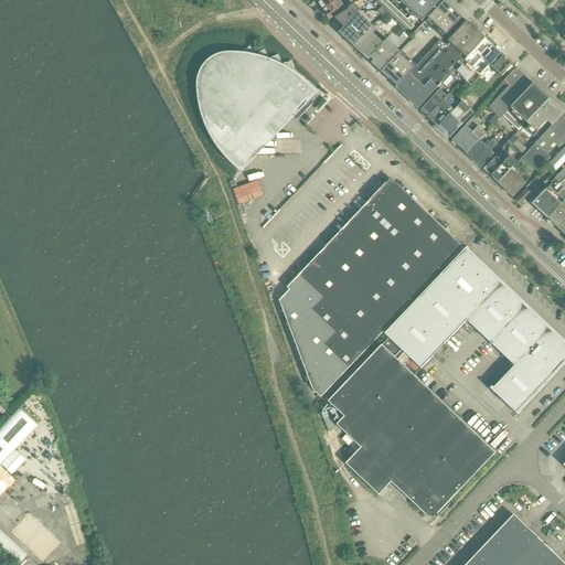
[(319,0),(318,1),(323,10),(338,0),(319,0)]
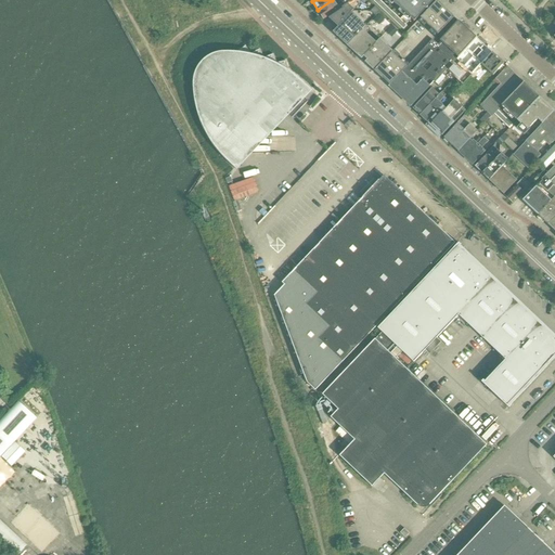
[(332,0),(318,10),(319,12),(324,20),(339,9),(335,2),(338,1),(339,0),(332,0)]
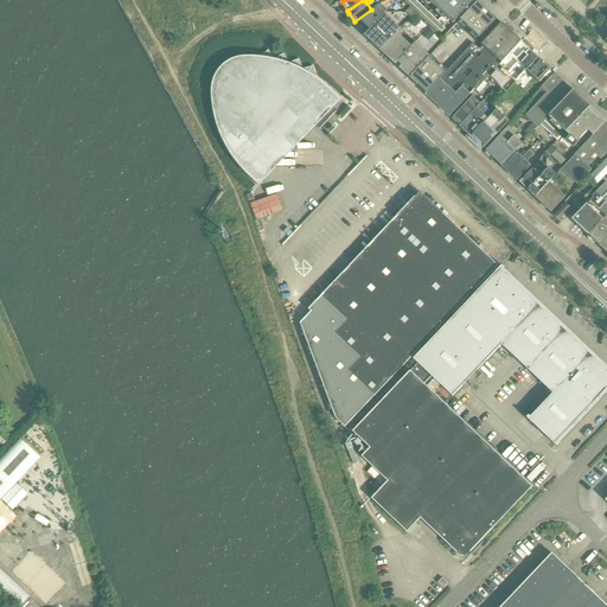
[(445,29),(414,0),(408,0),(408,1),(441,32),(445,29)]
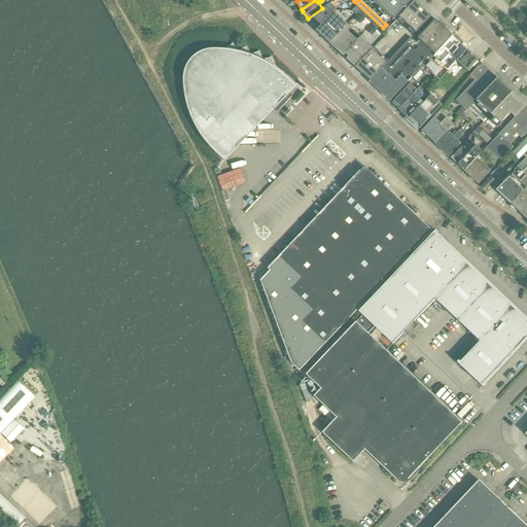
[(382,0),(377,5),(393,21),(412,0),(382,0)]
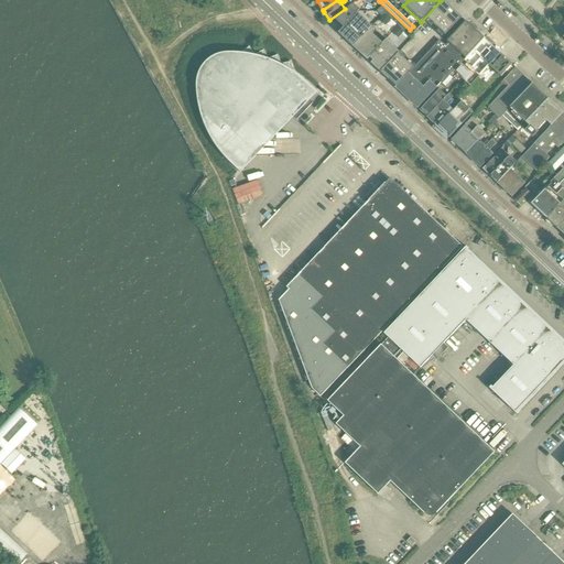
[(444,0),(426,18),(427,19),(440,30),(444,34),(445,35),(447,33),(453,28),(455,25),(459,20),(462,18),(461,17),(456,12),(454,10),(452,8),(444,1),(444,0)]
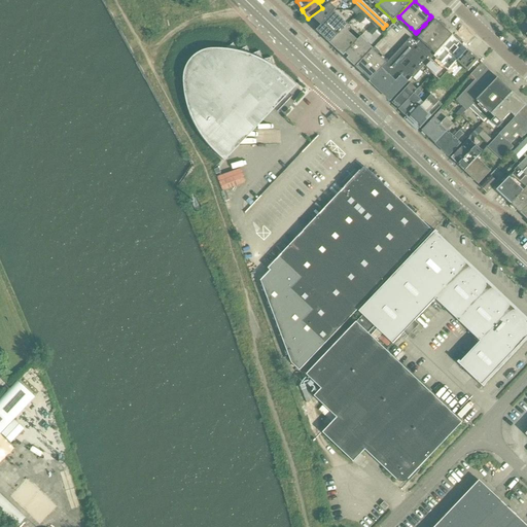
[(312,18),(320,26),(332,13),(336,10),(336,9),(330,4),(324,7),(325,8),(312,18)]
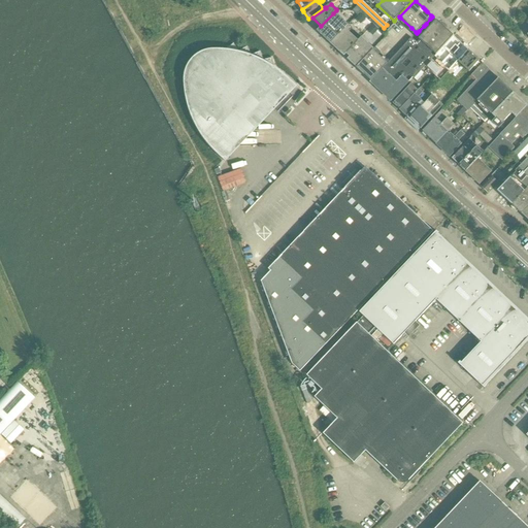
[(351,10),(355,14),(360,9),(356,5),(351,10)]
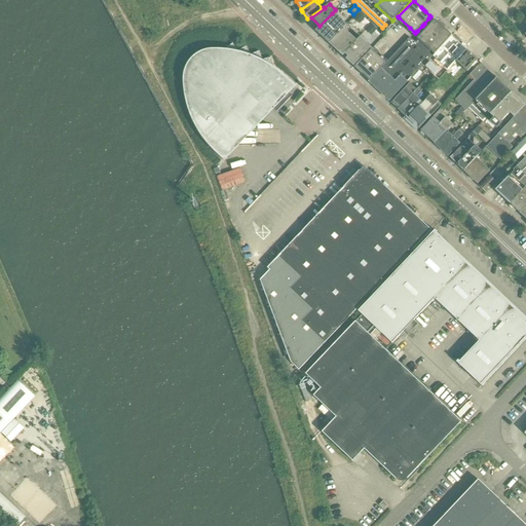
[(315,31),(322,37),(341,16),(335,10),(332,13),(320,26),(315,31)]
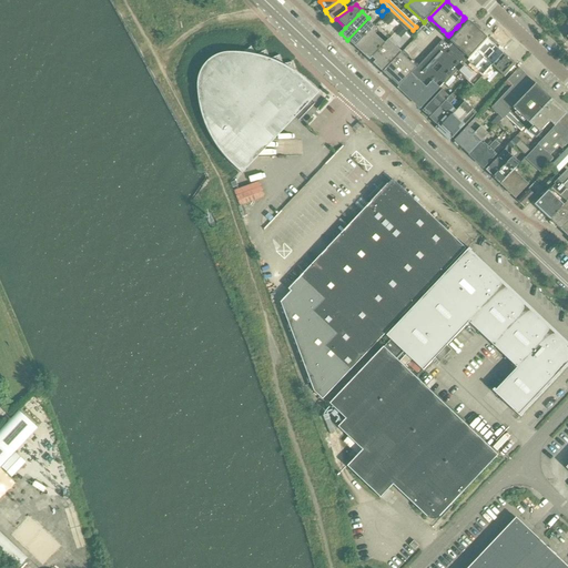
[(388,14),(382,21),(387,27),(394,20),(388,14)]
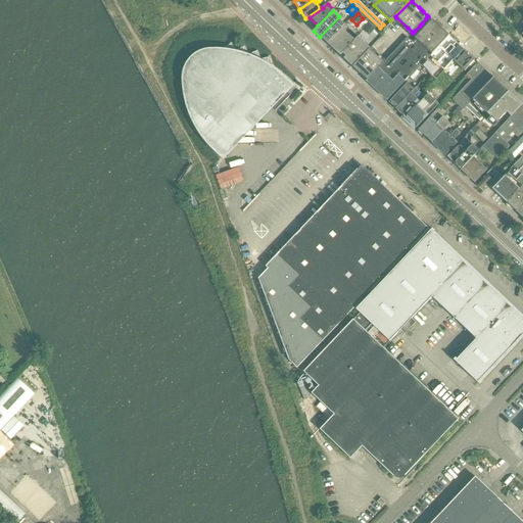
[(320,37),(327,43),(341,29),(343,26),(346,24),(339,16),(320,37)]
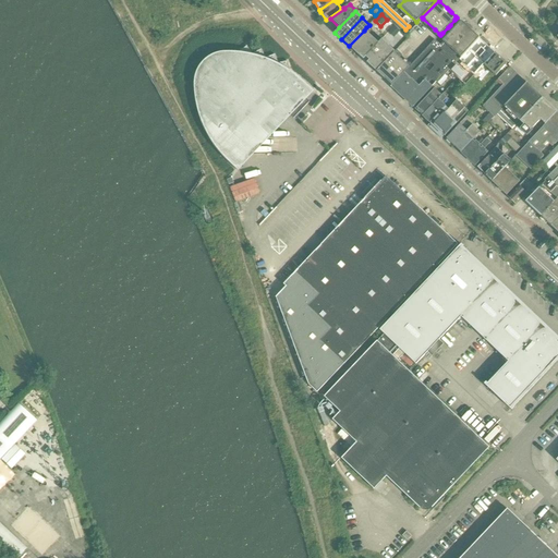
[(444,43),(440,46),(435,40),(409,68),(392,86),(391,86),(413,107),(433,87),(428,83),(433,79),(437,83),(449,70),(459,60),(478,38),(461,21),(443,41),(444,43)]
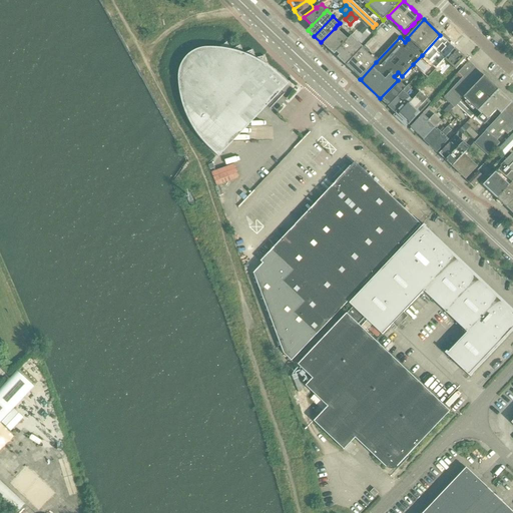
[(321,42),(328,48),(345,30),(339,24),(337,26),(337,25),(335,28),(321,42)]
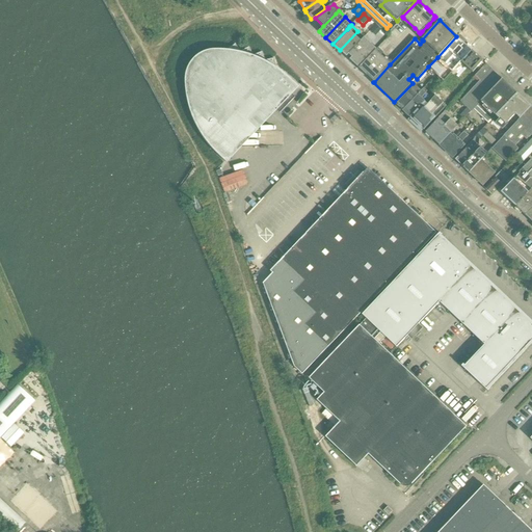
[(376,25),(370,31),(375,36),(381,30),(376,25)]
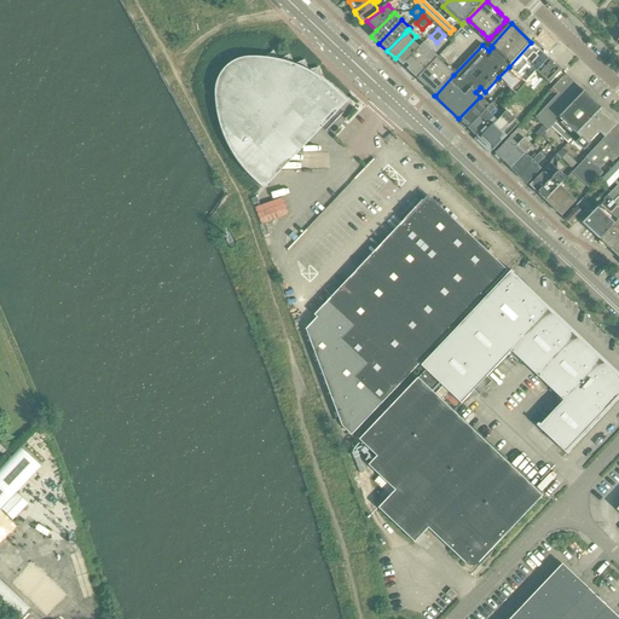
[(395,58),(403,67),(423,44),(416,36),(395,58)]
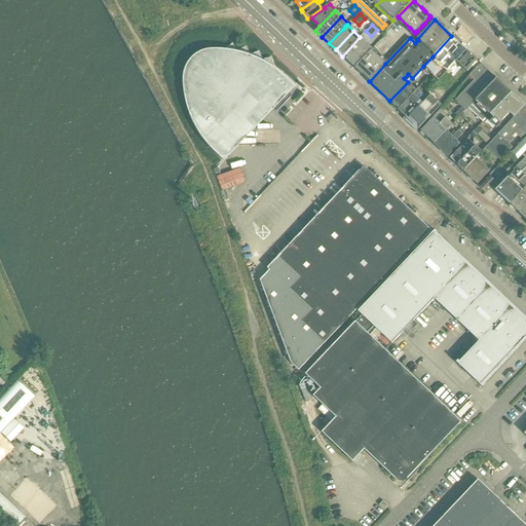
[(447,71),(456,62),(466,50),(451,36),(433,57),(447,71)]
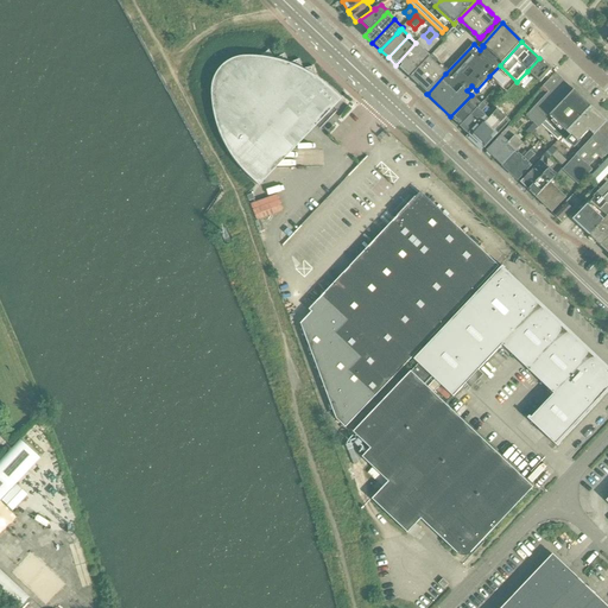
[(416,43),(396,65),(397,65),(399,63),(401,65),(399,68),(410,78),(429,58),(430,57),(416,43)]
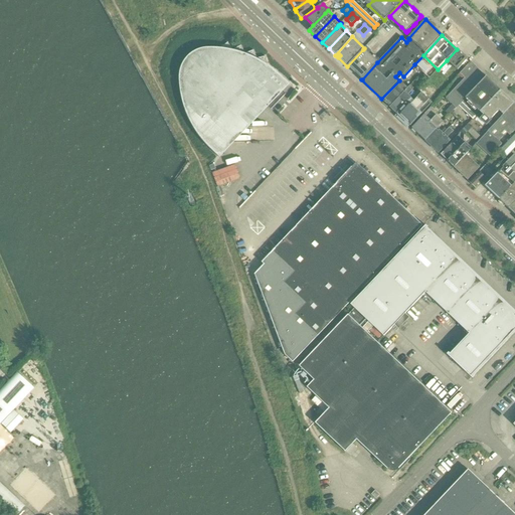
[(286,95),(280,89),(288,84),(289,84),(278,73),(268,65),(266,56),(256,58),(253,50),(245,53),(240,46),(233,50),(227,43),(220,48),(217,48),(208,47),(206,48),(200,49),(196,50),(195,51),(189,55),(186,58),(185,59),(182,64),(180,68),(180,70),(179,76),(179,80),(180,89),(182,101),(182,103),(185,112),(188,119),(194,130),(202,140),(210,149),(219,158),(219,157),(221,150),(225,150),(225,143),(229,143),(229,136),(233,136),(233,129),(242,118),(251,108),(261,100),(271,110),(286,95)]
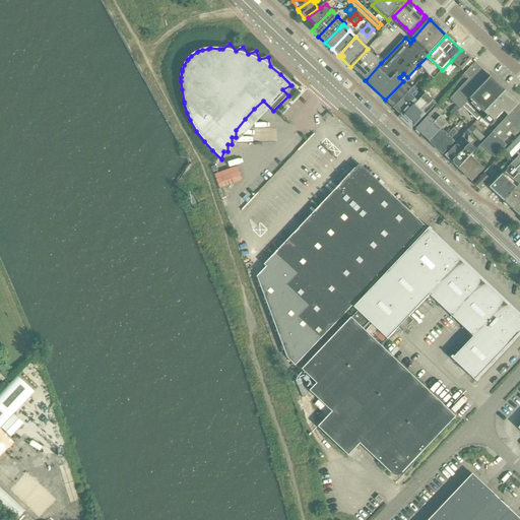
[(367,50),(350,67),(359,74),(360,74),(366,80),(381,63),(367,50)]
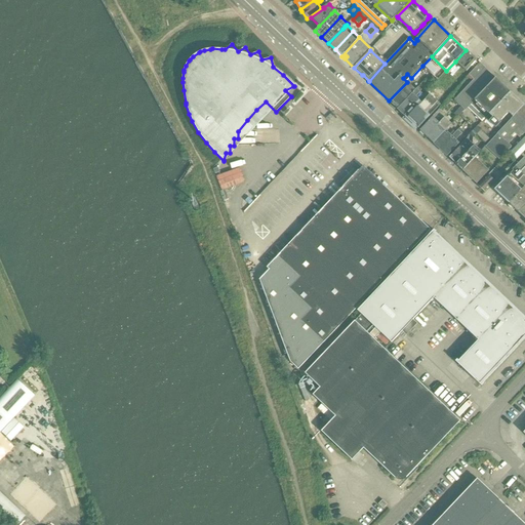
[(477,61),(466,50),(455,62),(466,72),(477,61)]
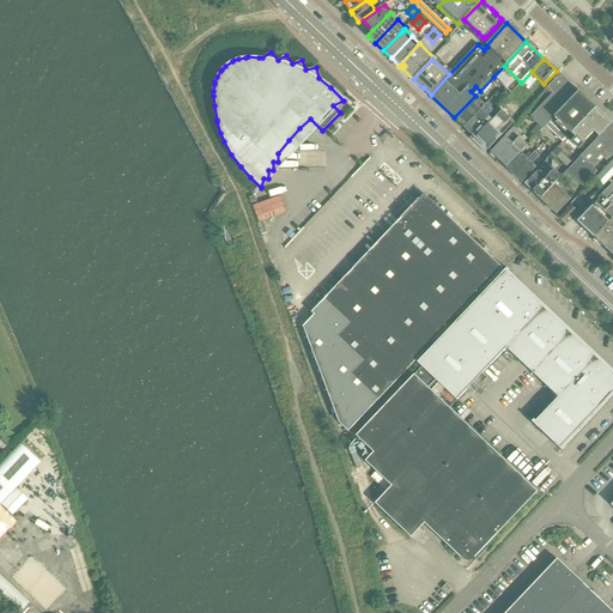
[(515,90),(497,73),(493,77),(511,93),(515,90)]
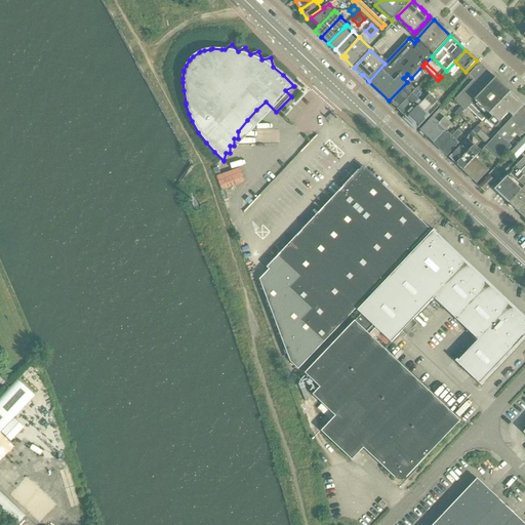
[(480,64),(471,73),(486,87),(495,79),(480,64)]
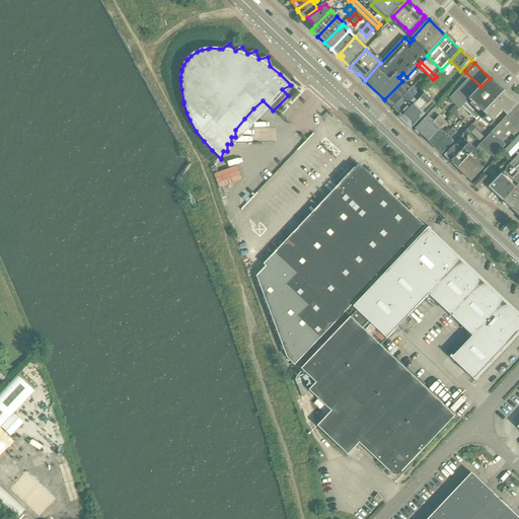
[(452,117),(462,106),(465,103),(468,99),(480,86),(465,72),(461,76),(466,80),(449,99),(455,105),(448,113),(452,117)]
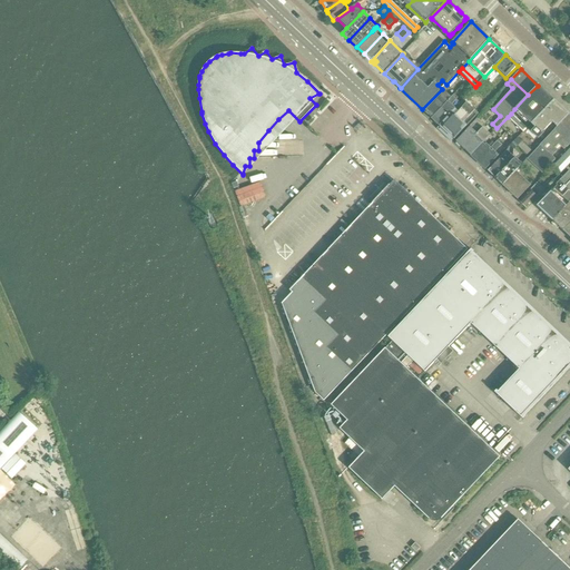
[(514,109),(531,125),(553,100),(538,85),(538,86),(528,95),(514,109)]
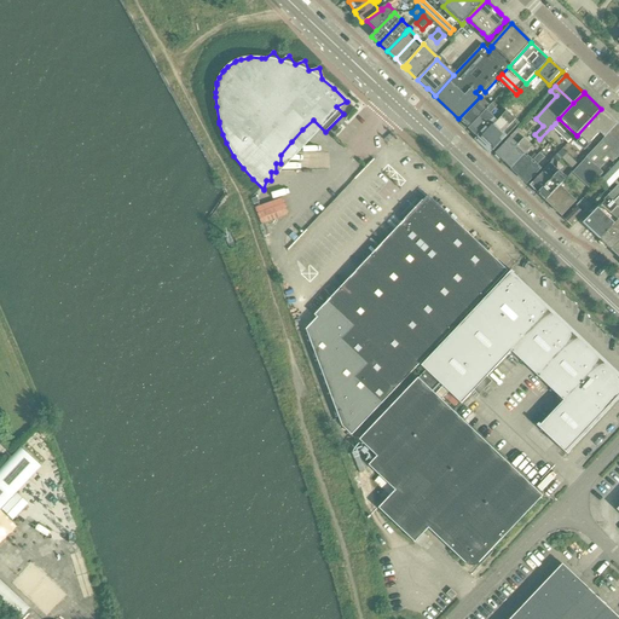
[(461,121),(469,128),(490,106),(481,98),(461,121)]
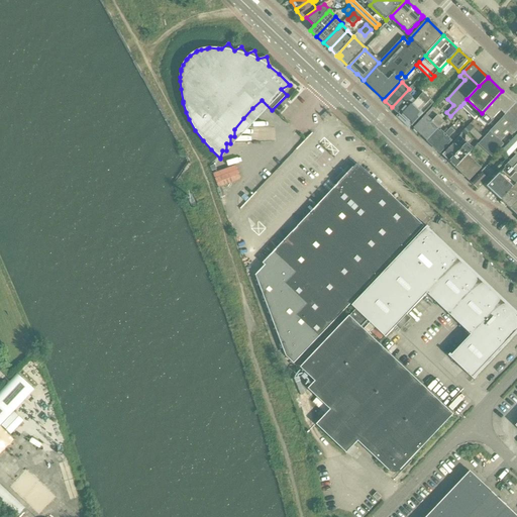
[(392,107),(398,114),(417,94),(410,87),(409,89),(392,107)]
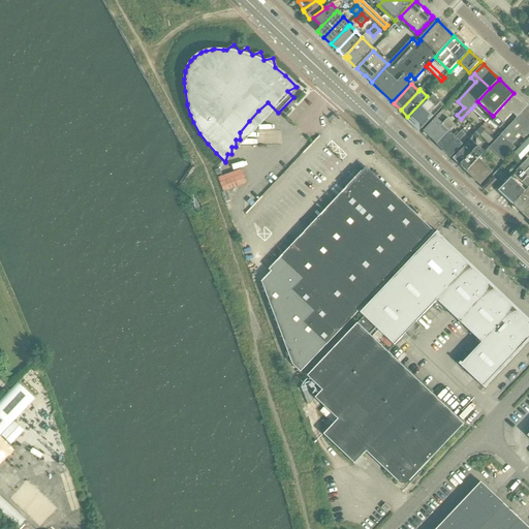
[(407,117),(414,123),(445,90),(444,89),(435,97),(430,92),(427,96),(407,117)]
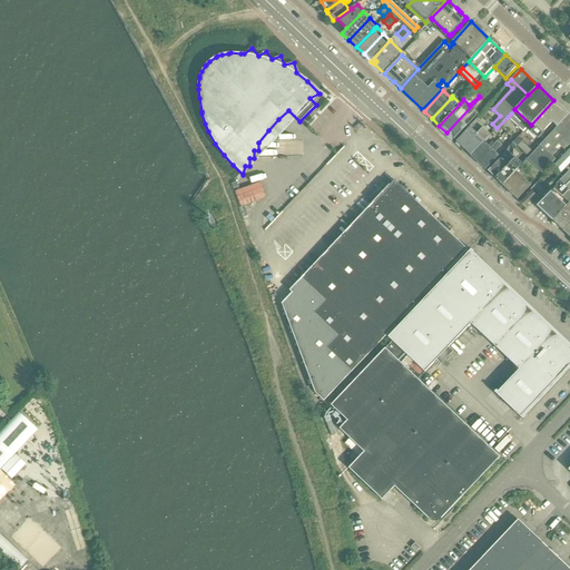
[(480,97),(446,133),(454,139),(478,114),(475,111),(484,101),(480,97)]
